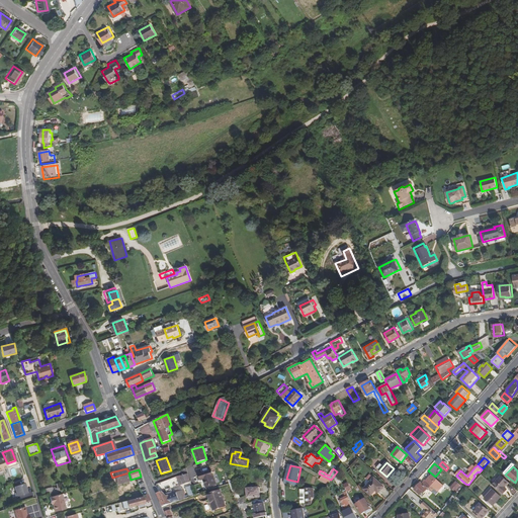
[(211,471),(198,476),(200,481),(203,480),(206,489),(217,486),(211,471)]
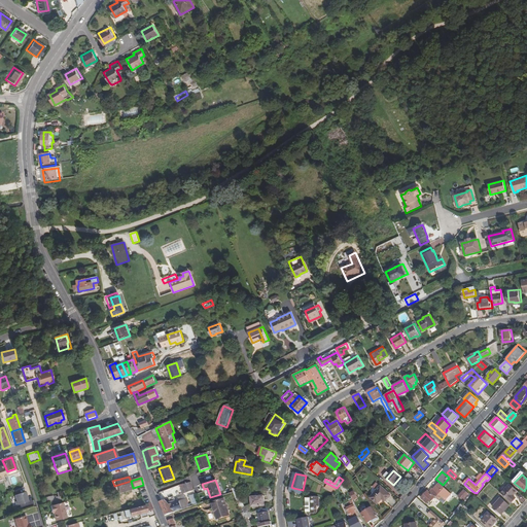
[(133,488),(131,481),(117,485),(119,492),(133,488)]
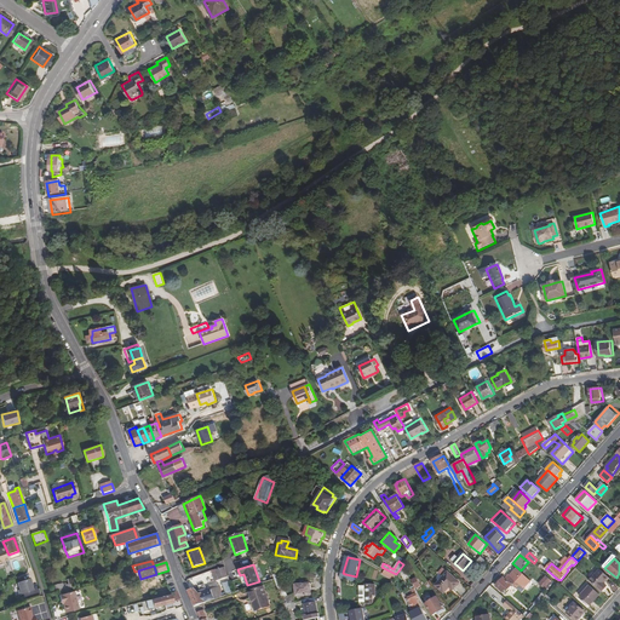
[(227,577),(223,568),(216,570),(218,579),(227,577)]
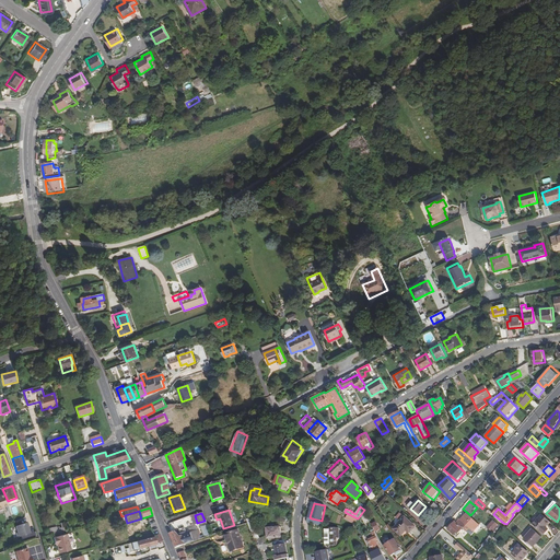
[(477,523),(467,513),(457,523),(471,536),(475,533),(469,528),(475,523),(476,524),(477,523)]
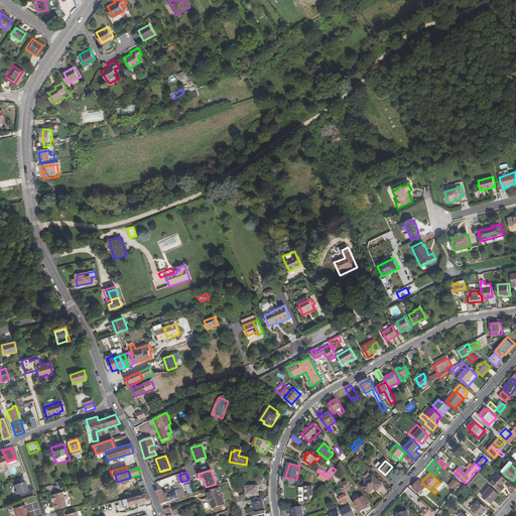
[(506,481),(499,475),(491,484),(501,493),(505,489),(502,485),(506,481)]
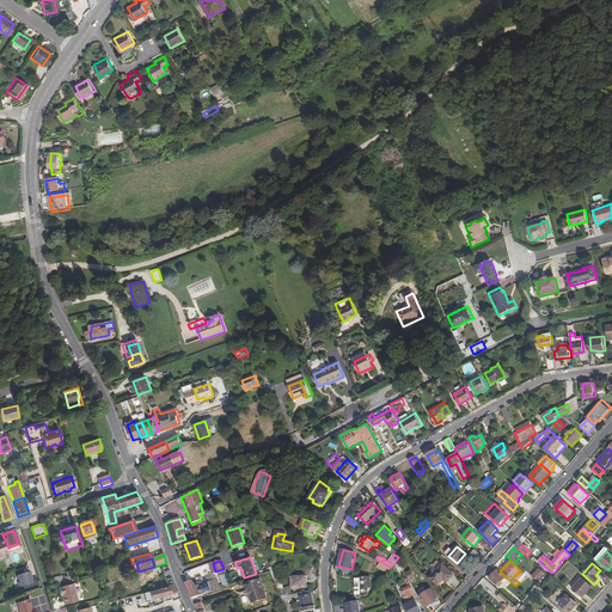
[(430,577),(439,585),(444,579),(447,582),(453,575),(442,564),(430,577)]
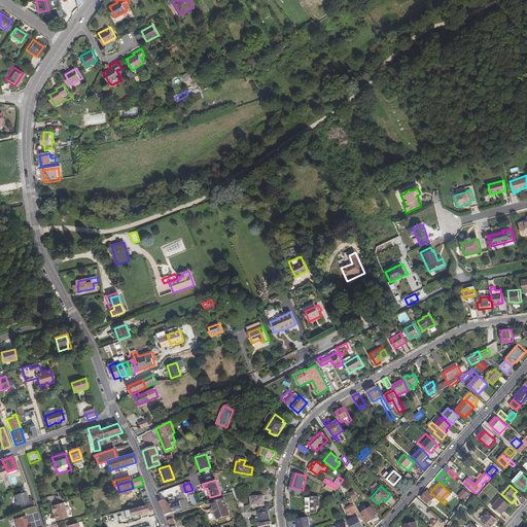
[(435,498),(428,491),(421,498),(427,503),(429,500),(431,502),(435,498)]
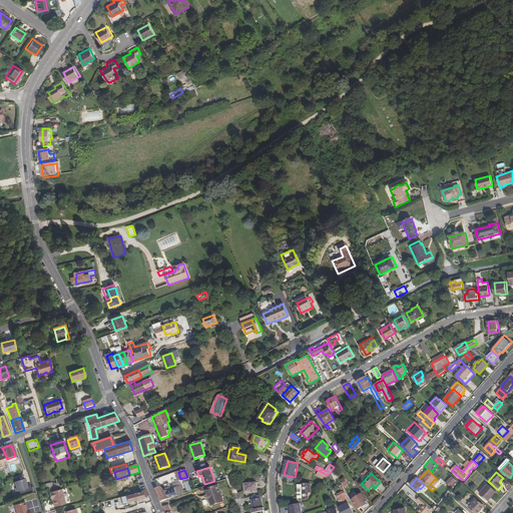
[(454,478),(448,485),(453,489),(459,483),(454,478)]
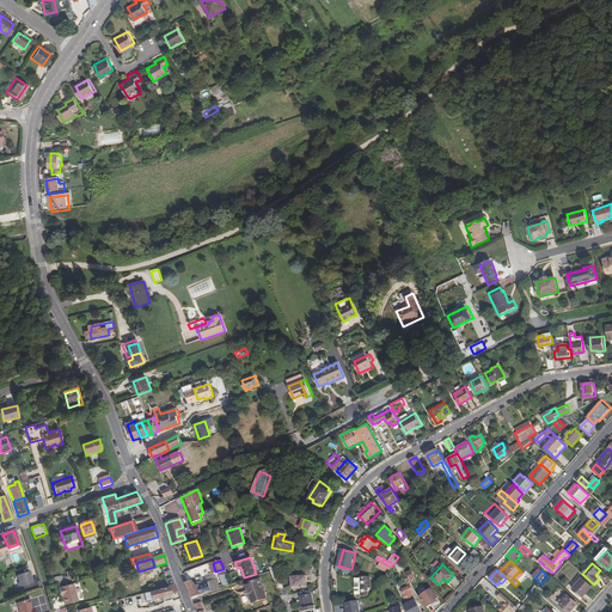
[(23,587),(26,595),(37,591),(34,583),(30,573),(18,576),(20,583),(18,585),(20,588),(23,587)]
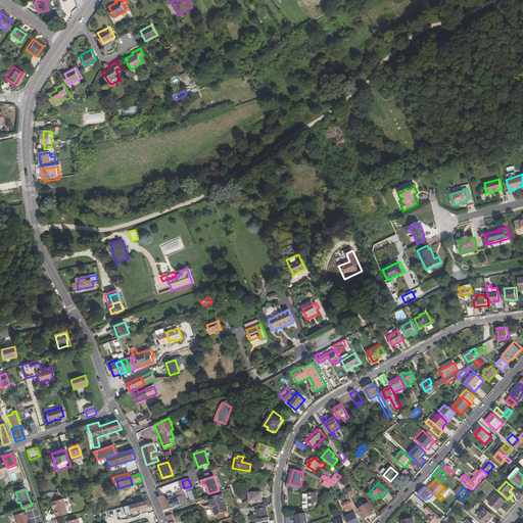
[(488,503),(497,493),(494,490),(485,500),(488,503)]
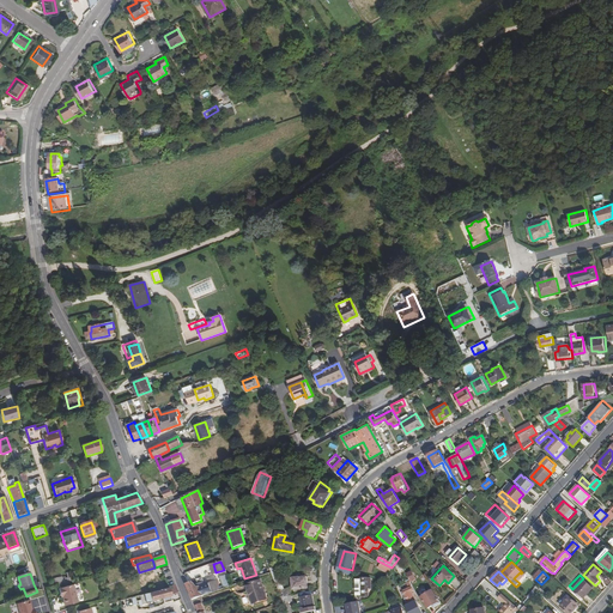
[(72,581),(71,576),(55,580),(58,586),(72,581)]
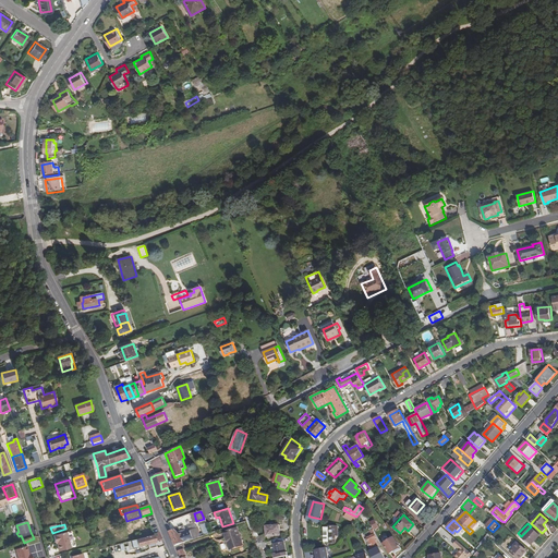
[(275,525),(275,536),(284,536),(283,525),(275,525)]
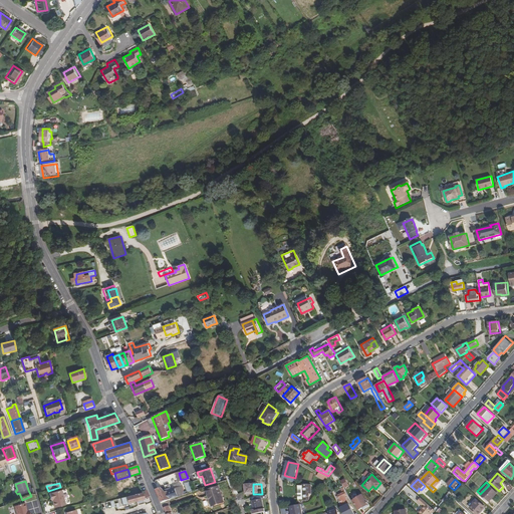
[(303,501),(308,502),(309,493),(311,493),(311,485),(303,485),(298,485),(298,499),(303,499),(303,501)]
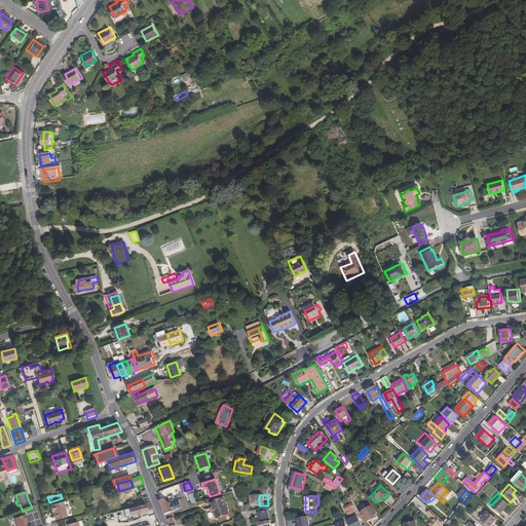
[(185,497),(179,499),(182,509),(188,506),(185,497)]
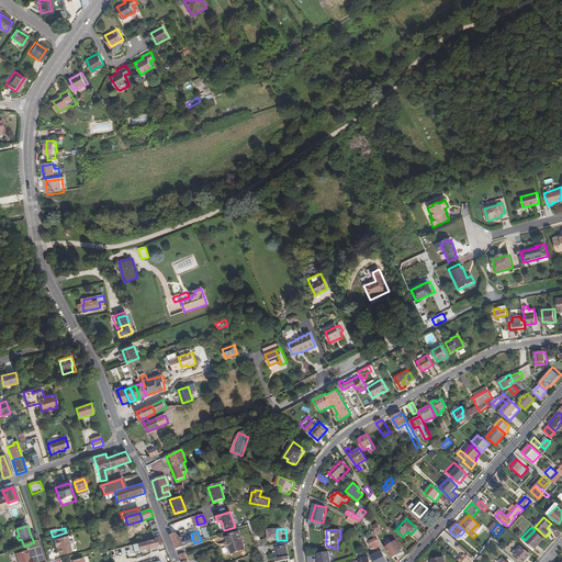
[(529,544),(532,548),(535,549),(543,540),(535,531),(526,541),(529,544)]
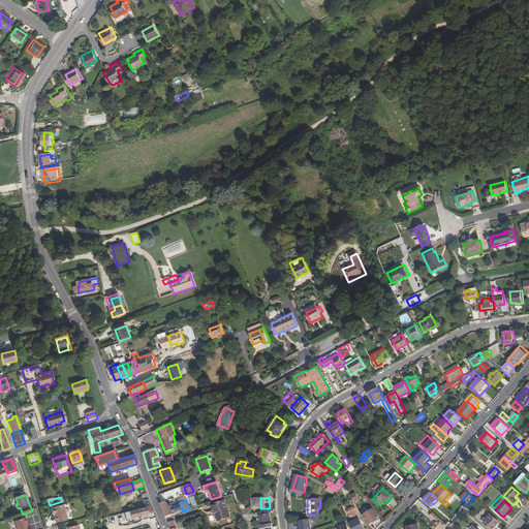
[(213,505),(218,521),(229,518),(224,501),(213,505)]
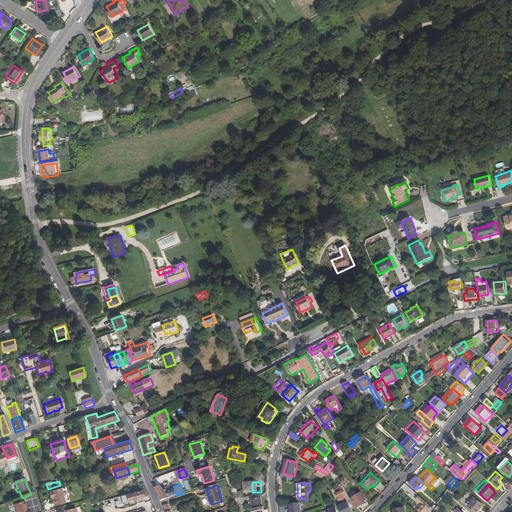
[(177,495),(174,486),(164,490),(160,486),(155,488),(160,501),(177,495)]
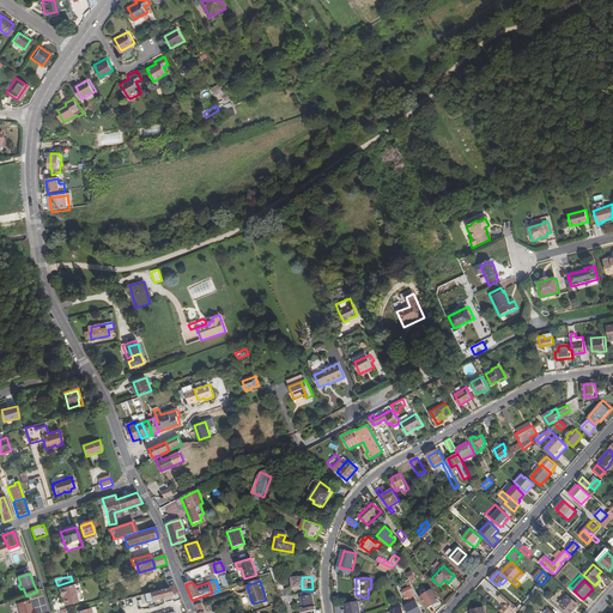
[(62,595),(62,599),(66,607),(79,604),(73,586),(59,590),(60,596),(62,595)]
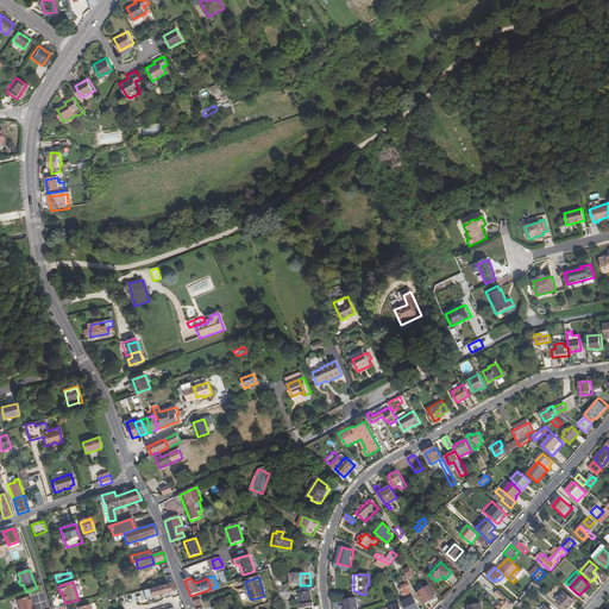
[(167,584),(169,591),(177,589),(174,582),(167,584)]
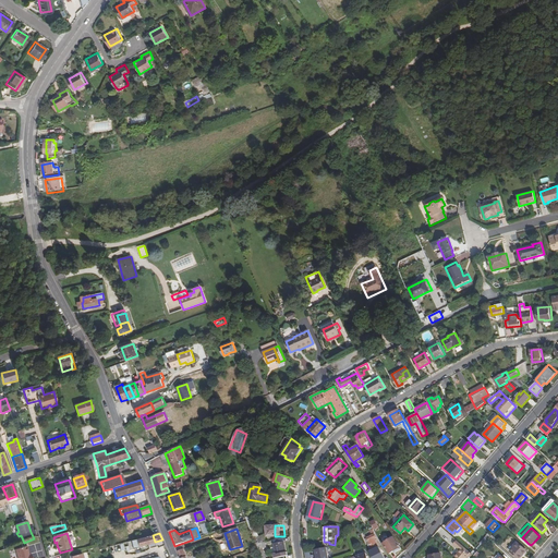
[(255,534),(252,535),(256,545),(262,544),(259,538),(257,540),(255,534)]
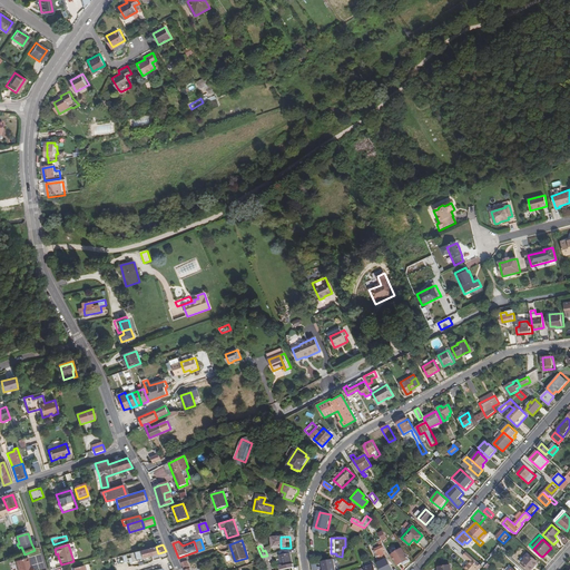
[(375,549),(383,564),(389,562),(383,550),(384,549),(382,546),(375,549)]
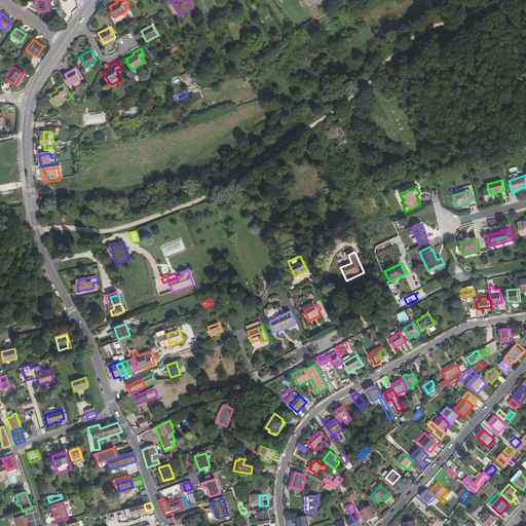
[(146,511),(144,504),(136,508),(120,511),(122,519),(130,517),(130,516),(146,512),(146,511)]
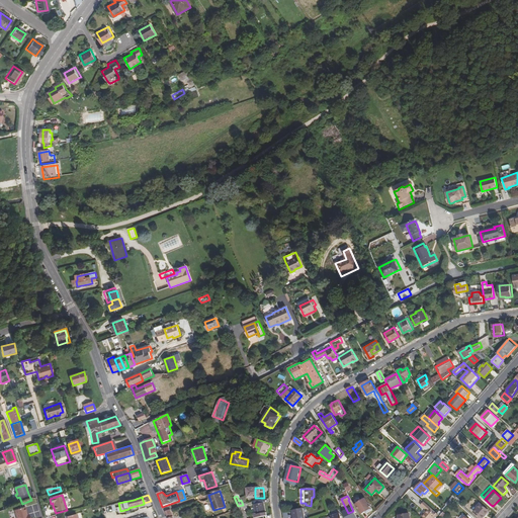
[(356,504),(362,514),(366,512),(367,513),(372,510),(365,499),(356,504)]
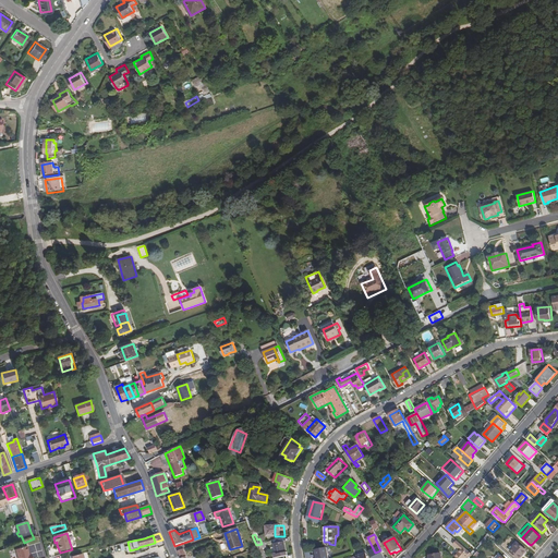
[(455,557),(456,557),(471,557),(474,556),(457,541),(453,544),(461,550),(455,557)]
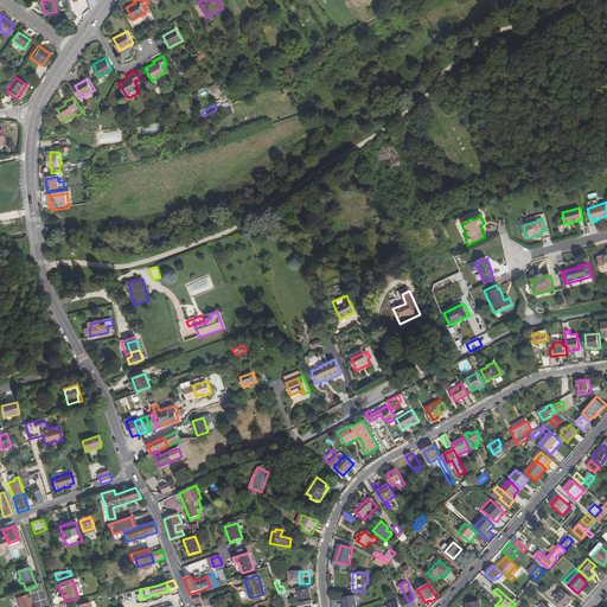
[(307,589),(296,593),(299,604),(310,601),(307,589)]
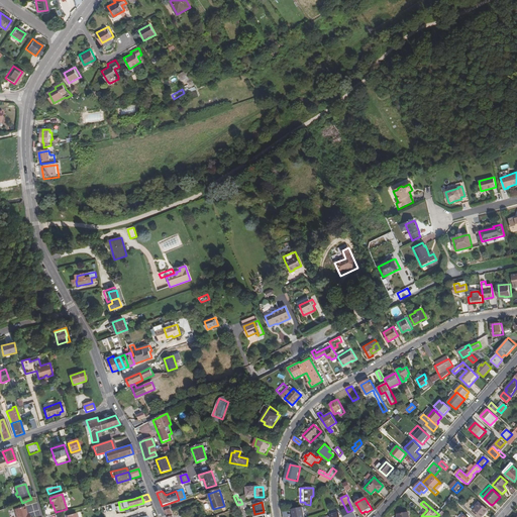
[(241,516),(244,516),(243,512),(241,512),(240,510),(242,509),(245,509),(244,503),(242,504),(237,505),(241,516)]
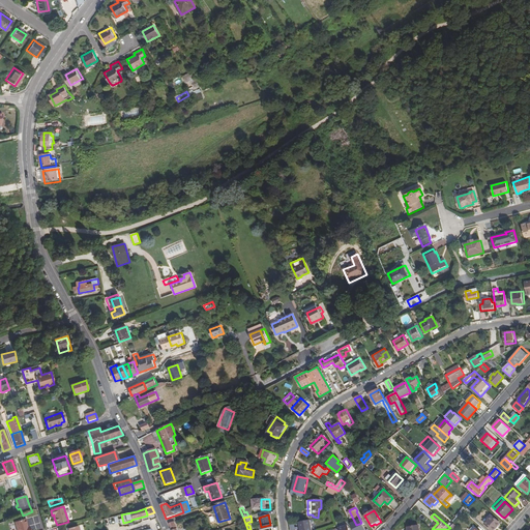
[(492,516),(489,520),(483,524),(491,529),(494,529),(500,524),(492,516)]
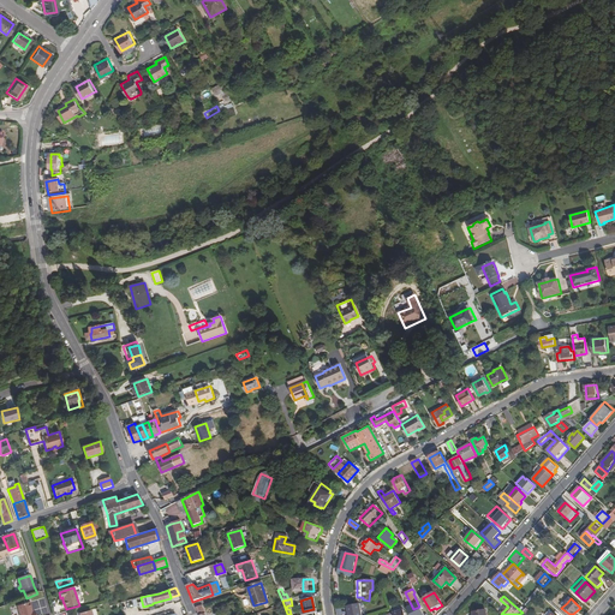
[(348,614),(364,614),(360,602),(347,605),(348,610),(348,614)]
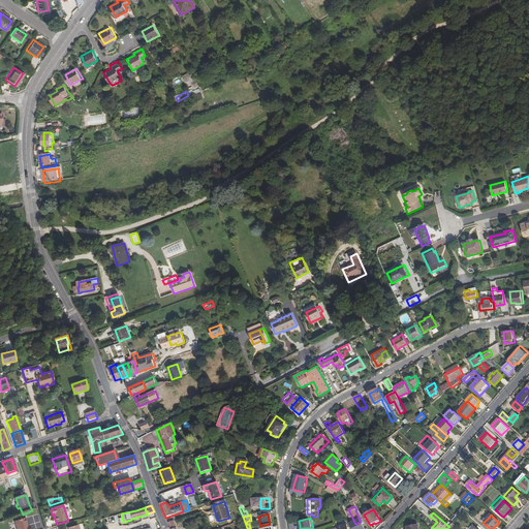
[(17,528),(30,528),(30,526),(28,527),(26,519),(14,522),(17,528)]
